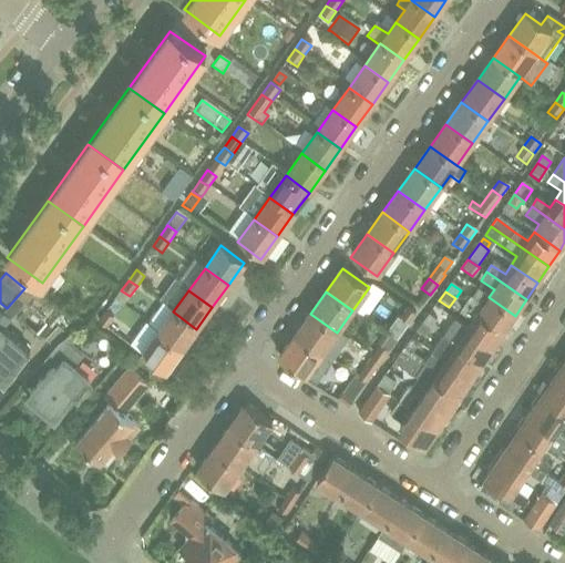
[(470,297),(464,305),(504,333),(515,316),(489,297),(483,306),(470,297)]
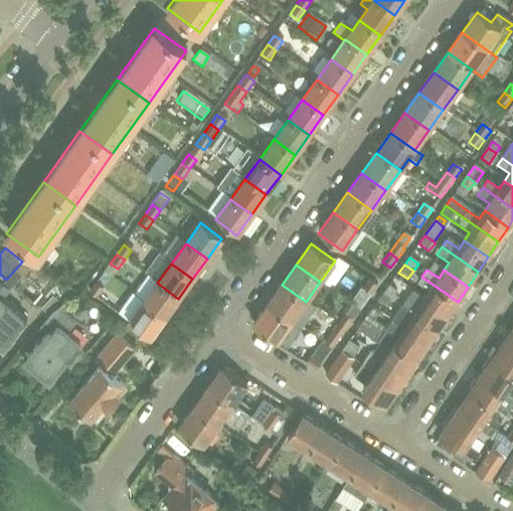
[(22,277),(14,271),(6,280),(1,286),(0,287),(0,344),(3,347),(18,328),(19,328),(25,321),(2,301),(22,277)]
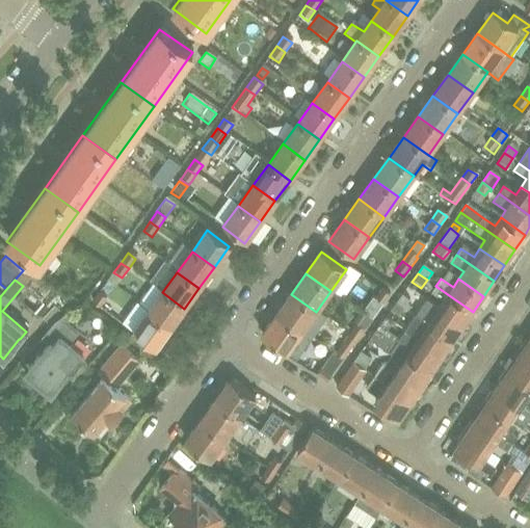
[(443,301),(438,310),(462,326),(473,312),(435,286),(430,293),(443,301)]
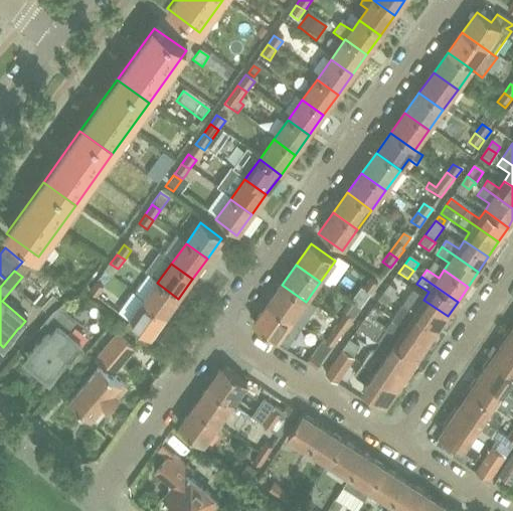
[(362,291),(370,296),(376,287),(364,279),(361,285),(364,287),(362,291)]
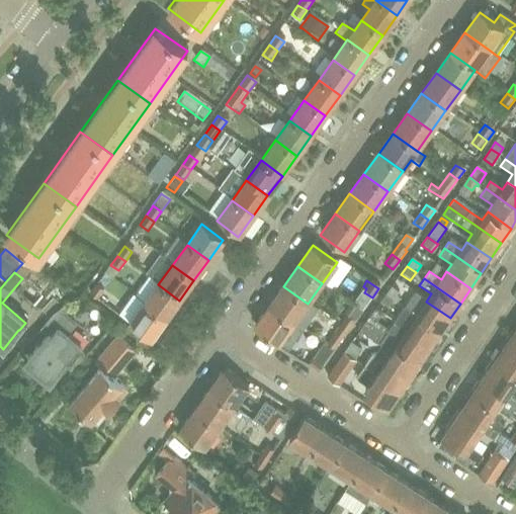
[(158,284),(144,305),(165,321),(179,301),(158,284)]
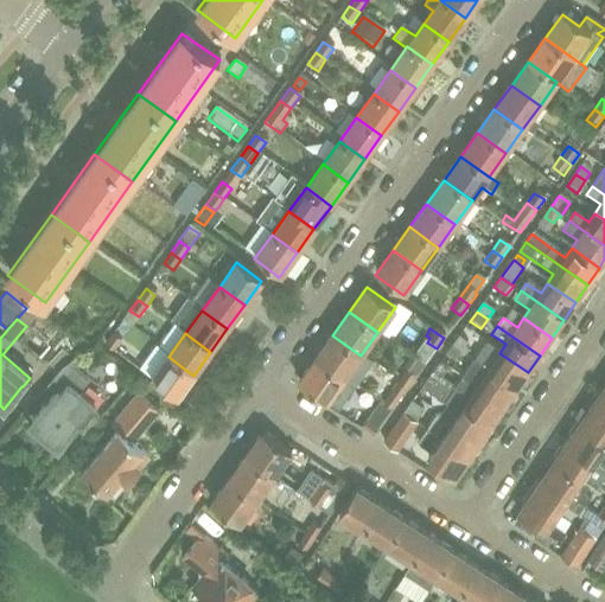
[(332,335),(316,359),(344,379),(361,356),(332,335)]
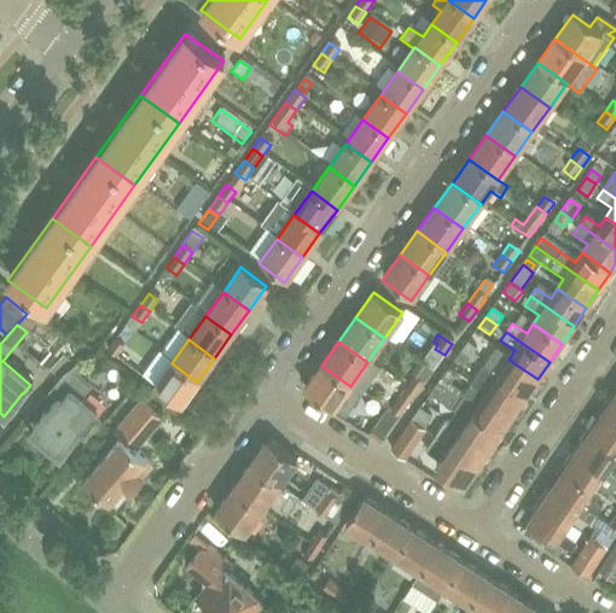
[(115,343),(108,354),(115,358),(123,348),(115,343)]
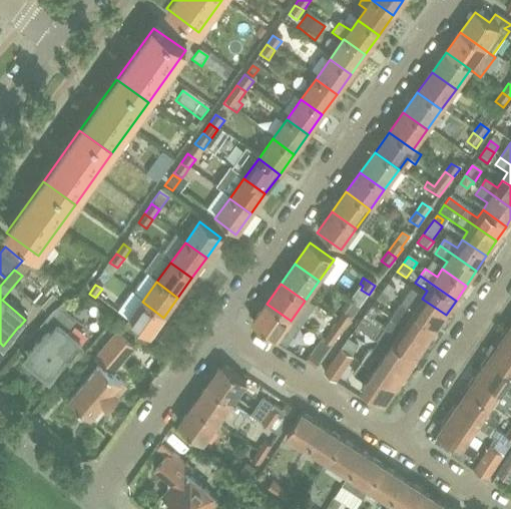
[(65,286),(59,292),(67,299),(74,293),(65,286)]
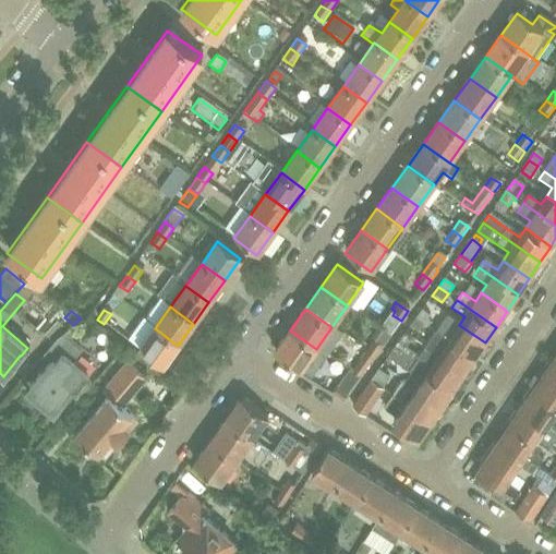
[(421,311),(415,318),(428,327),(431,324),(426,321),(430,316),(421,311)]
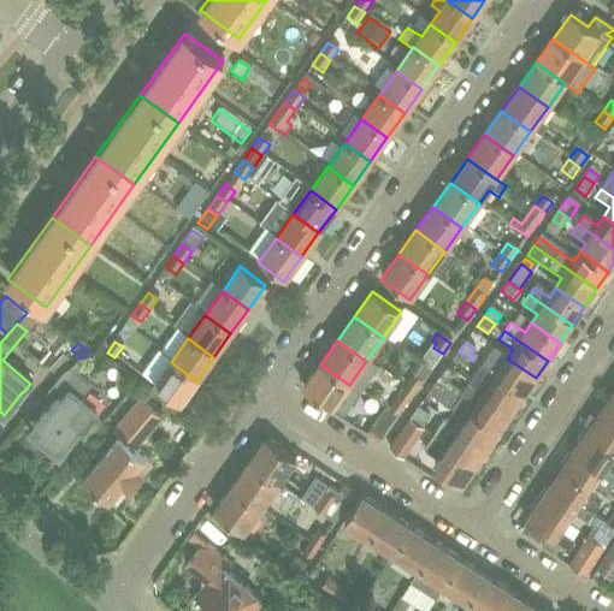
[(493,349),(480,366),(524,396),(536,378),(507,359),(493,349)]
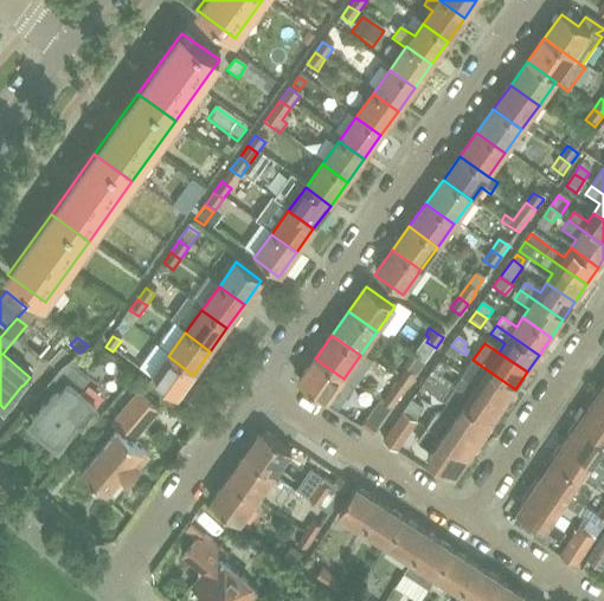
[(451,346),(444,355),(454,362),(460,353),(464,356),(466,355),(451,346)]
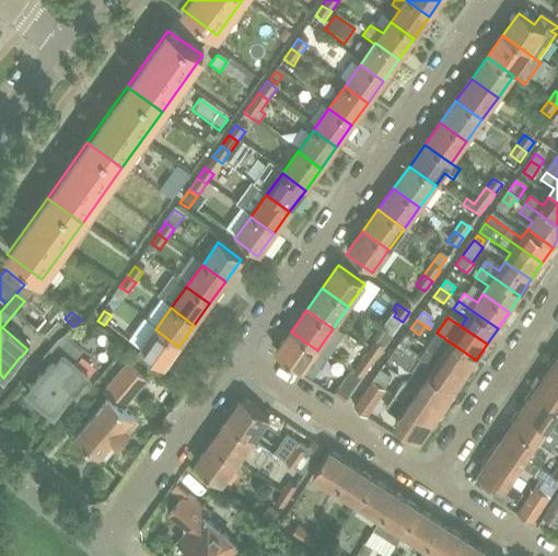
[(155,329),(139,352),(162,369),(178,347),(155,329)]
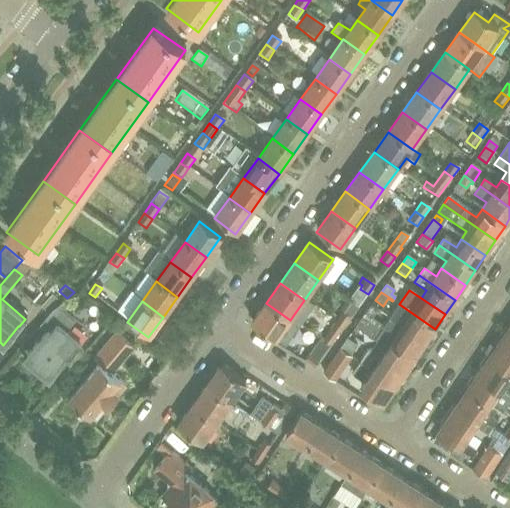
[(251,323),(275,340),(290,320),(266,303),(251,323)]
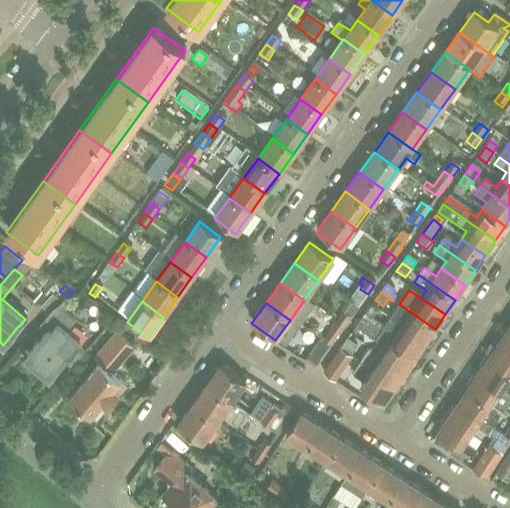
[(399,304),(389,319),(425,344),(435,329),(399,304)]
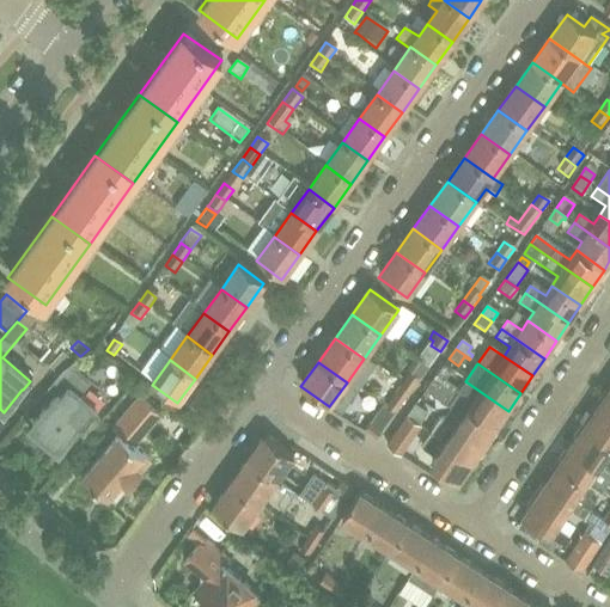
[(443,366),(431,384),(439,390),(450,372),(443,366)]
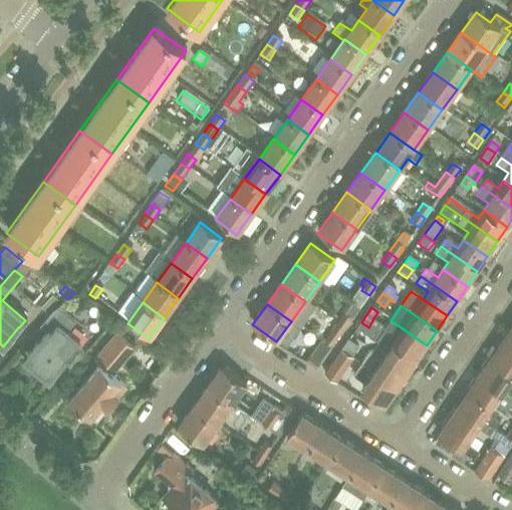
[(46,335),(26,359),(36,368),(34,371),(46,383),(55,371),(59,374),(69,362),(81,348),(65,334),(74,324),(75,323),(73,322),(64,314),(57,308),(52,312),(38,328),(46,335)]
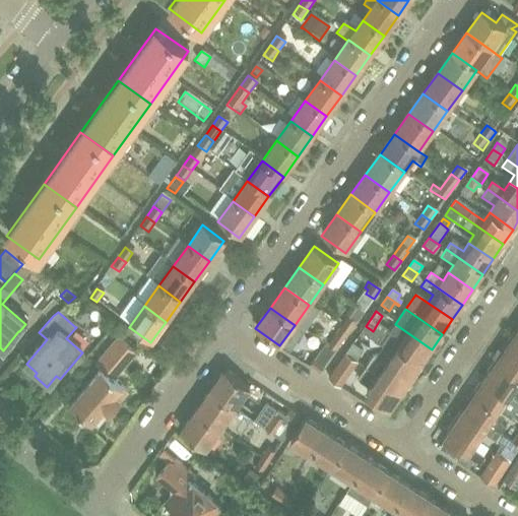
[(349,333),(355,324),(347,318),(340,327),(349,333)]
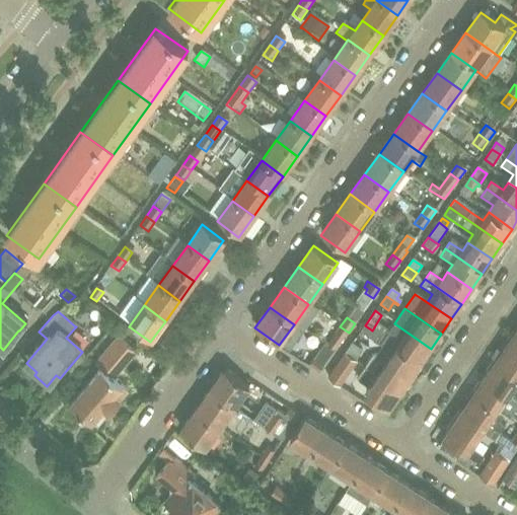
[(394,323),(384,339),(421,364),(431,349),(394,323)]
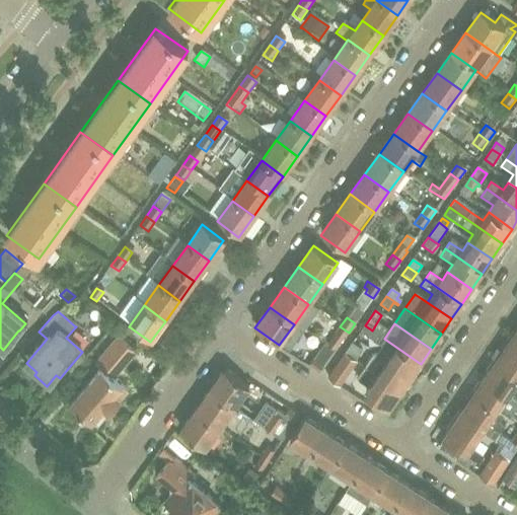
[(364,336),(379,347),(374,355),(411,379),(421,364),(384,339),(372,330),(365,325),(357,337),(361,339),(364,336)]
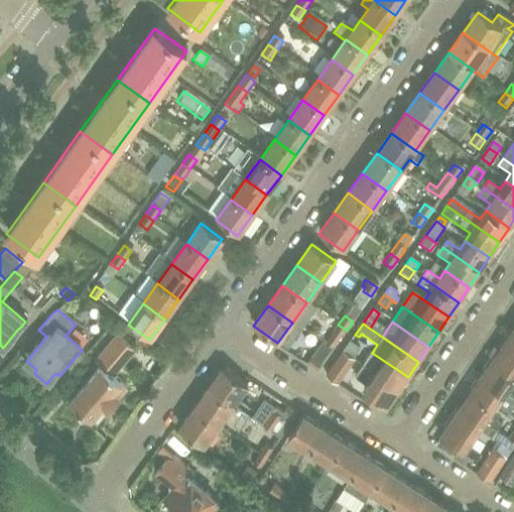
[(340,341),(347,331),(338,325),(331,335),(340,341)]
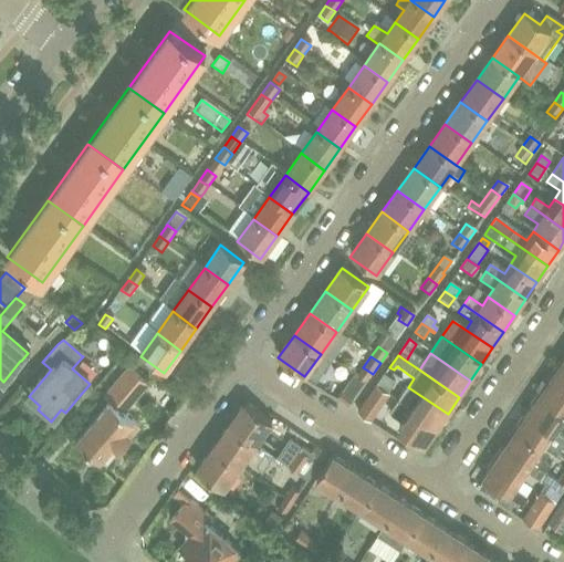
[(563,365),(561,364),(550,381),(563,389),(563,365)]
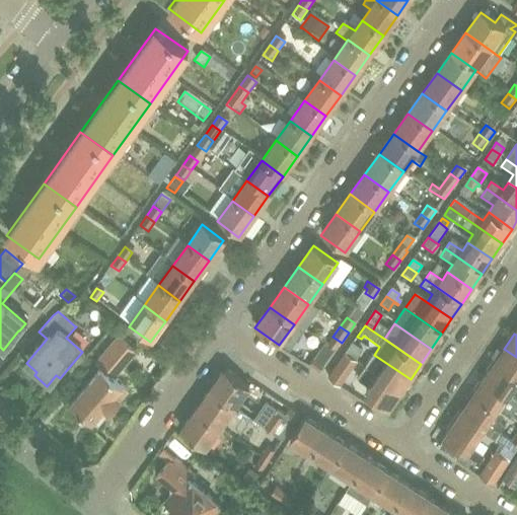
[(99,370),(69,406),(77,413),(76,418),(83,424),(88,422),(91,424),(103,411),(107,415),(126,393),(112,381),(136,353),(121,340),(117,337),(93,365),(99,370)]
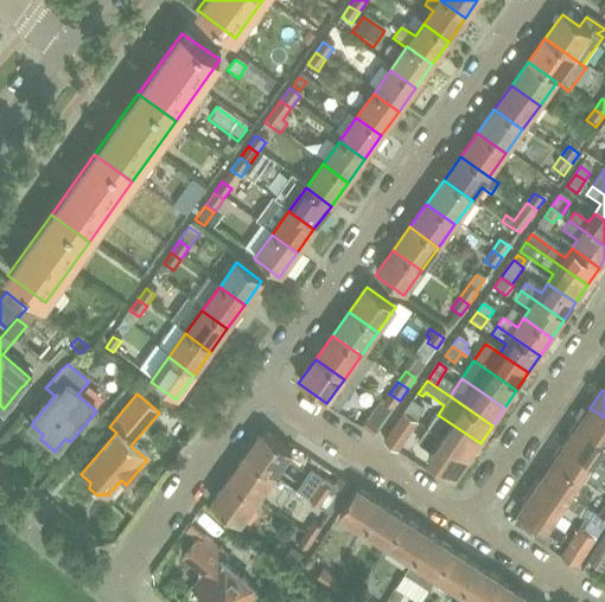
[(381,404),(390,411),(400,401),(389,394),(381,404)]
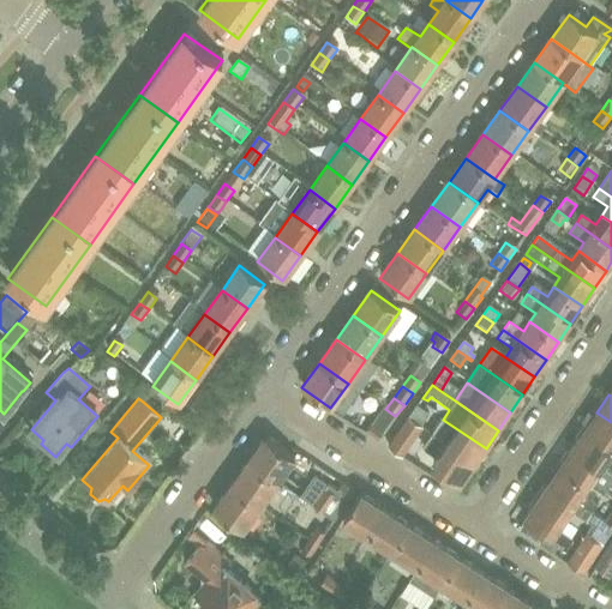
[(376,442),(395,417),(375,401),(359,421),(369,428),(364,434),(376,442)]
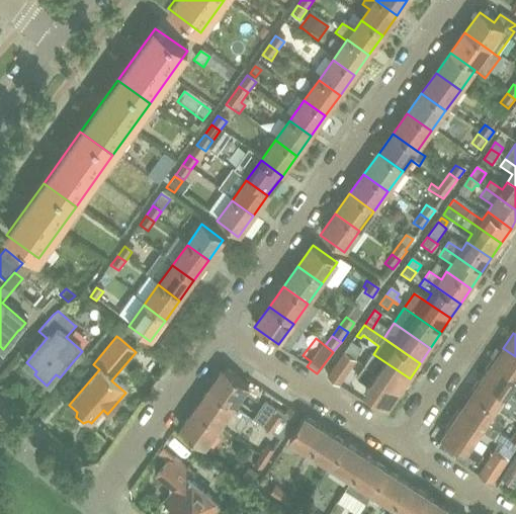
[(350,344),(343,354),(354,361),(361,351),(350,344)]
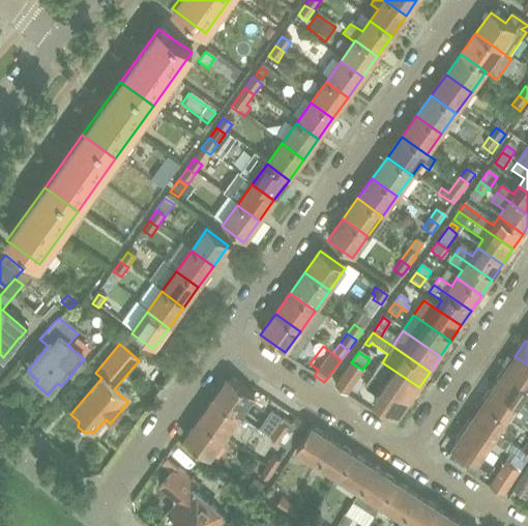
[(527,364),(515,356),(504,371),(527,387),(527,364)]
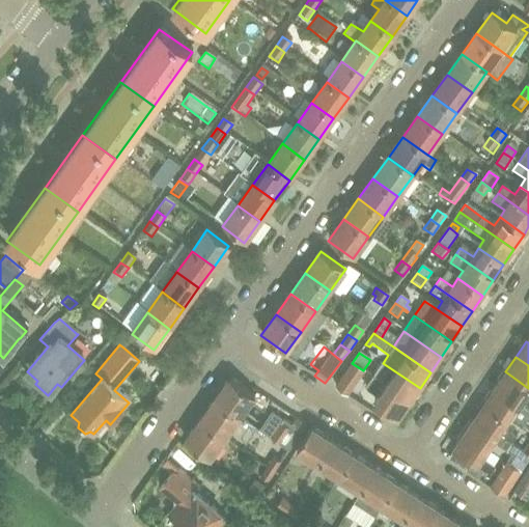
[(333,388),(347,398),(365,372),(363,370),(352,363),(351,363),(333,388)]
